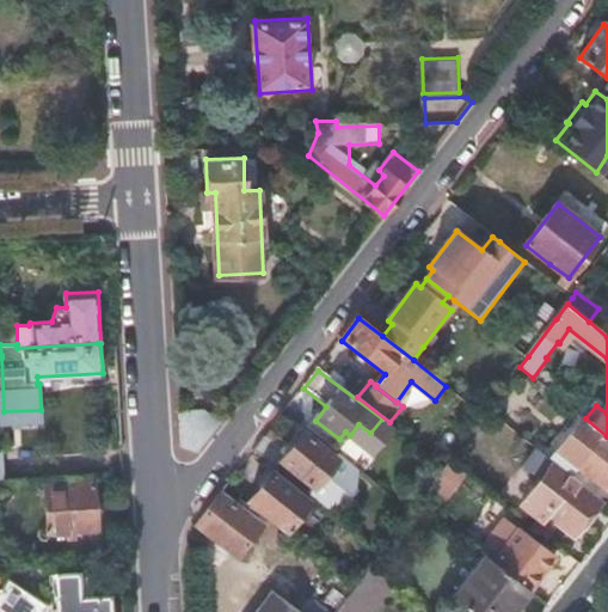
[(206,409),(183,410),(185,445),(201,450),(222,423),(206,409)]
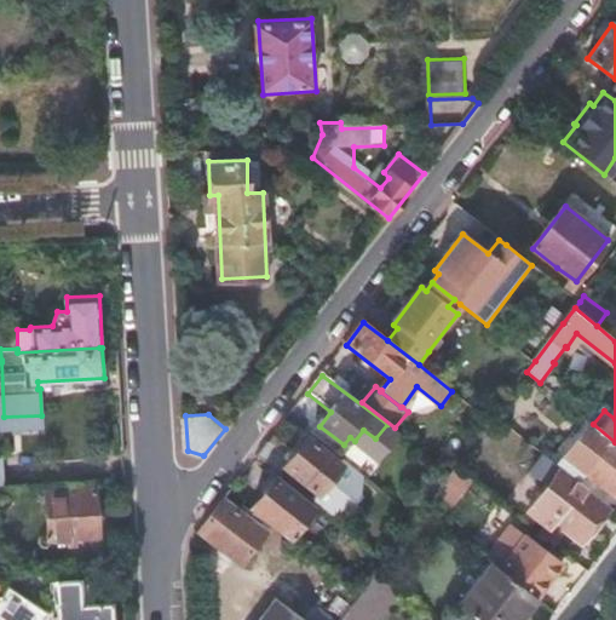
[(387,424),(375,438),(385,446),(396,431),(387,424)]
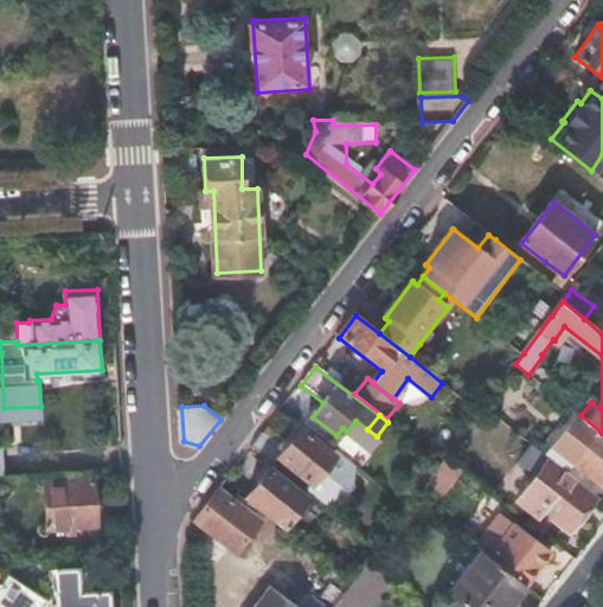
[(602,433),(581,415),(547,455),(571,474),(576,467),(602,487),(602,433)]
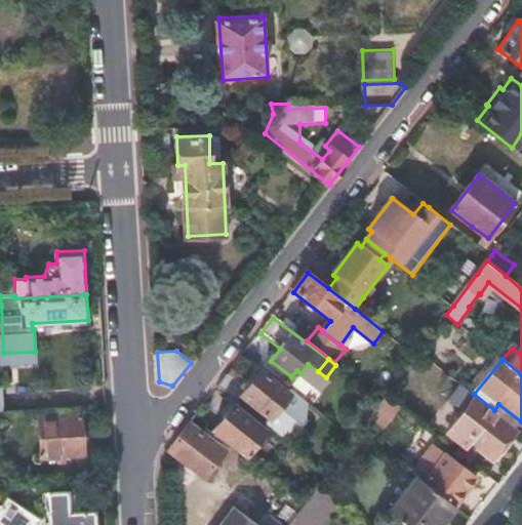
[(241,398),(269,419),(266,426),(282,438),(296,432),(307,418),(310,404),(292,391),(288,395),(261,374),(246,393),(227,378),(218,390),(237,404),(241,398)]
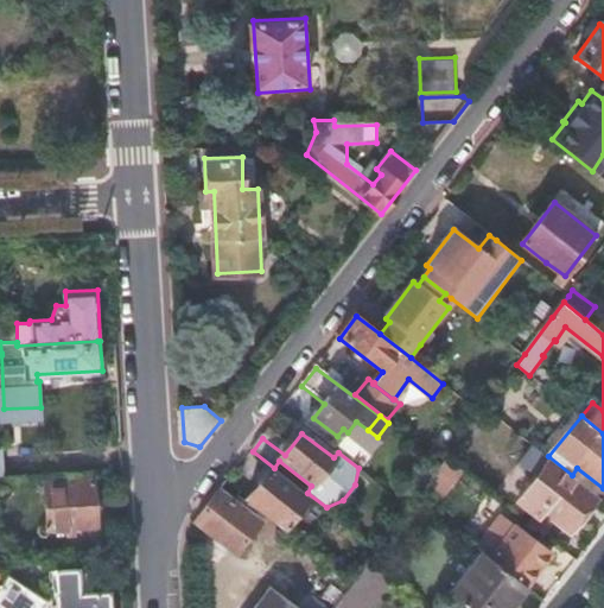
[(542,481),(523,505),(542,520),(546,514),(568,532),(597,495),(572,475),(548,456),(539,448),(525,467),(542,481)]
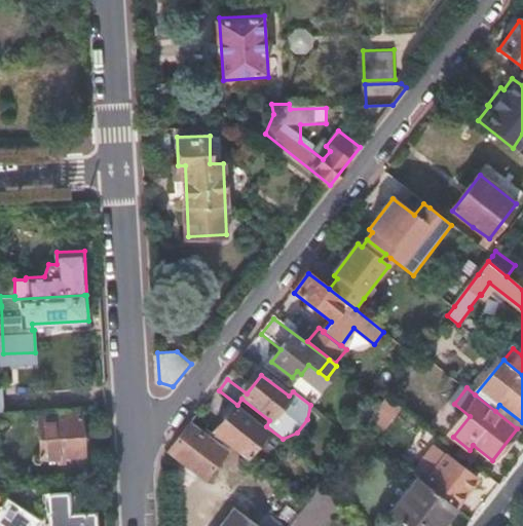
[(383,401),(375,411),(388,421),(397,410),(384,400),(383,401)]
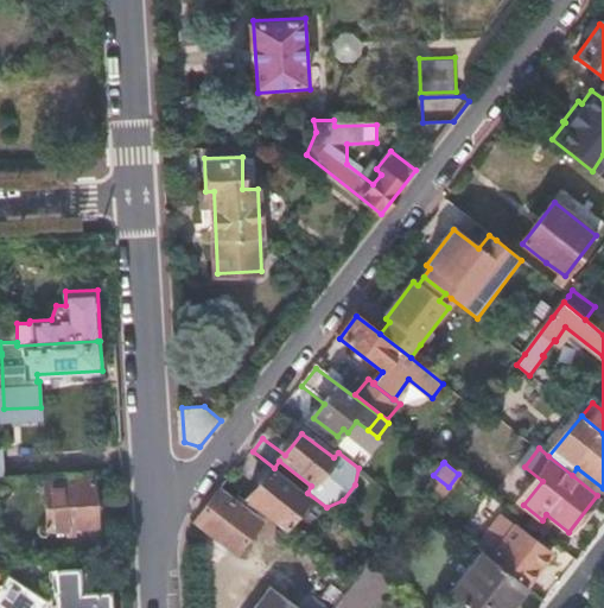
[(249,501),(286,529),(307,501),(271,473),(249,501)]
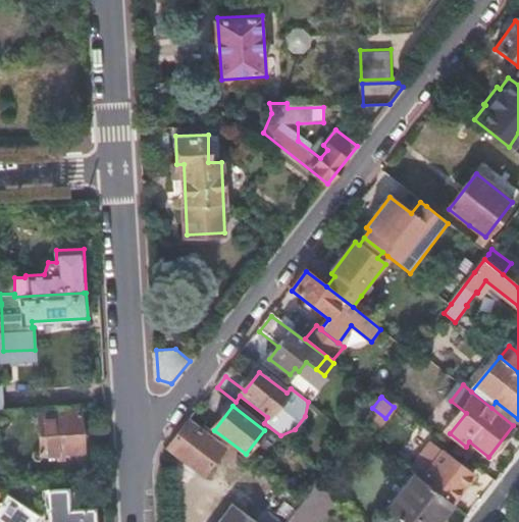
[(372,408),(363,421),(377,432),(386,419),(385,418),(372,408)]
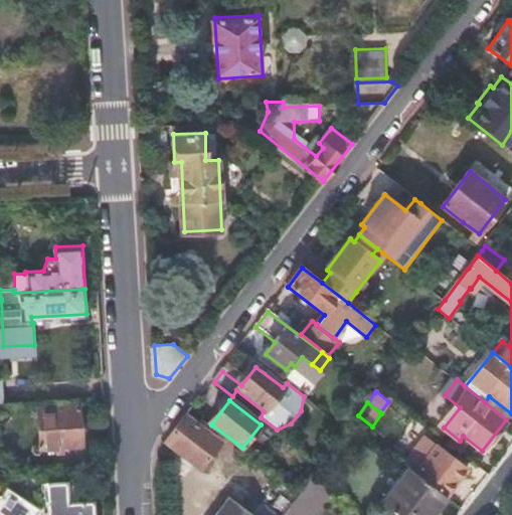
[(42,447),(82,445),(80,407),(40,409),(42,447)]
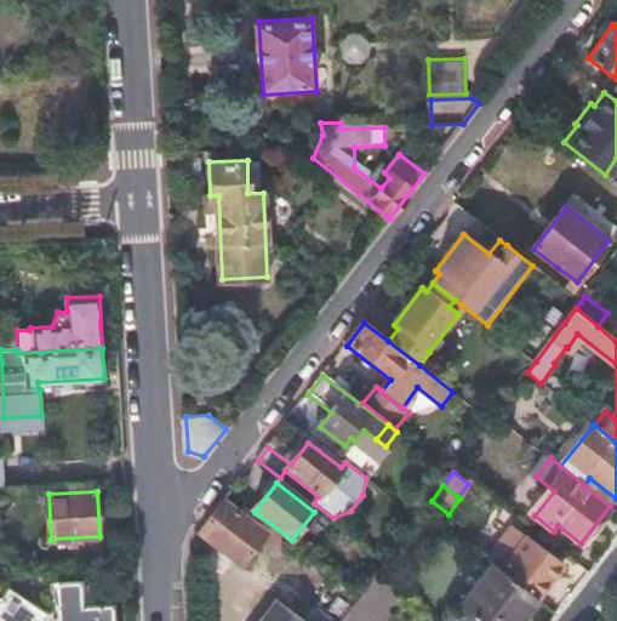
[(203,535),(244,567),(266,536),(224,505),(203,533),(203,535)]
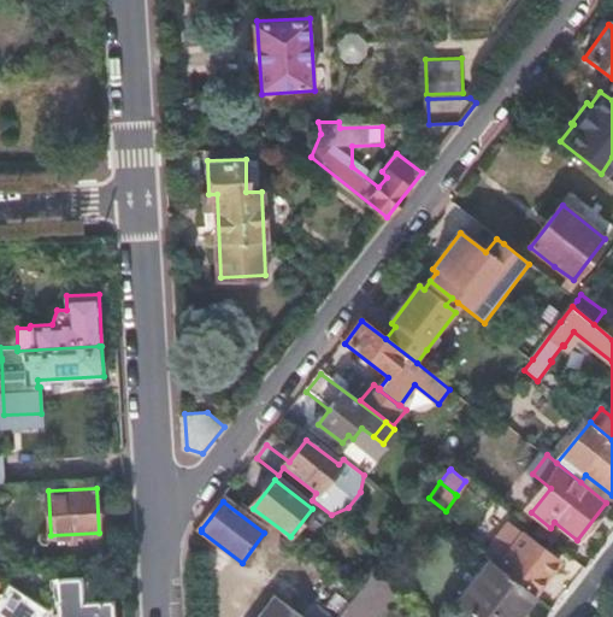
[(495,545),(507,554),(497,568),(535,597),(560,564),(511,526),(495,545)]
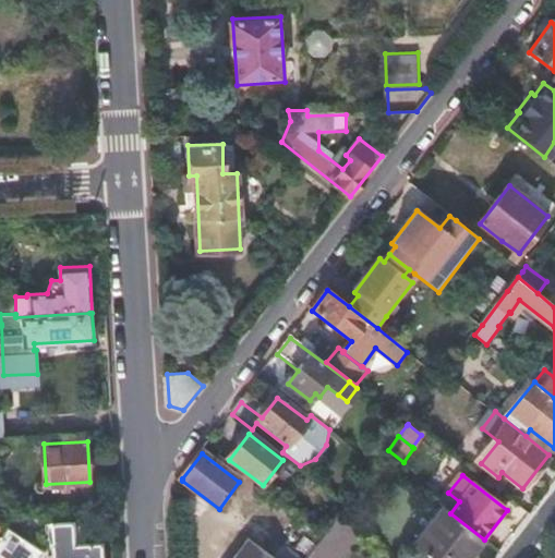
[(443,507),(412,546),(427,557),(469,557),(484,540),(450,513),(443,507)]
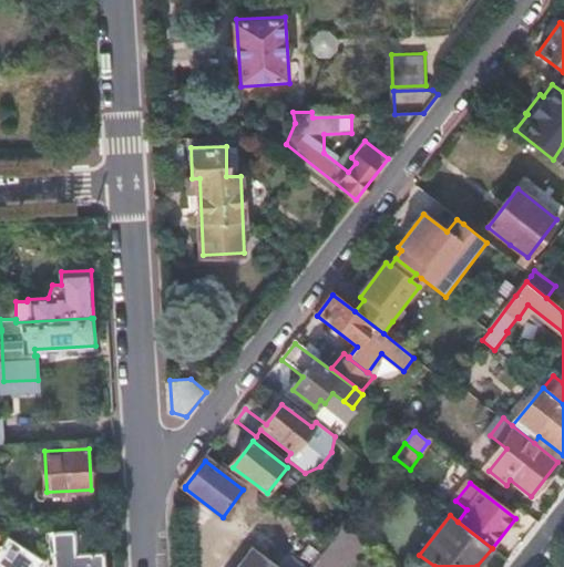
[(347,522),(331,543),(313,566),(336,566),(360,534),(347,522)]
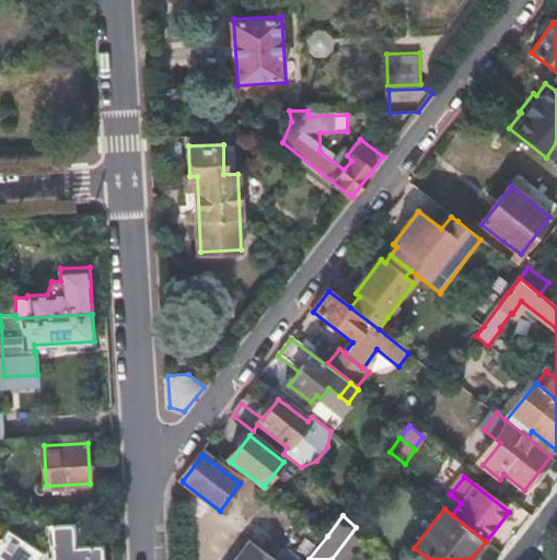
[(55,559),(103,559),(104,545),(90,545),(90,539),(84,540),(82,525),(72,525),(72,523),(45,524),(46,536),(54,536),(55,559)]
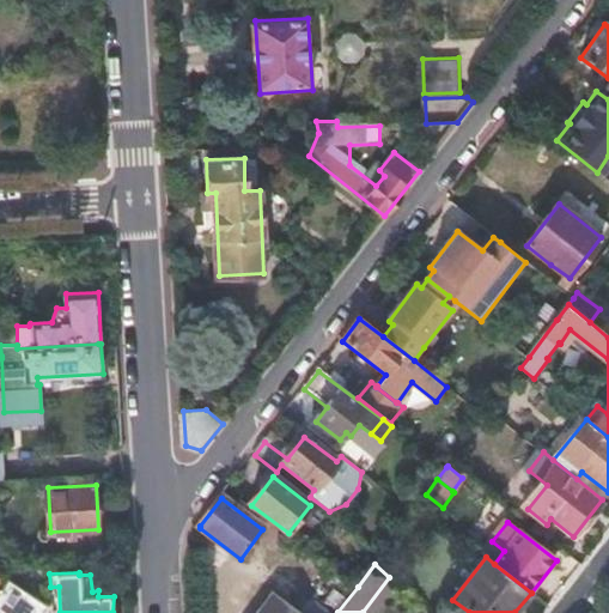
[(7,575),(0,584),(0,612),(42,612),(49,604),(7,575)]
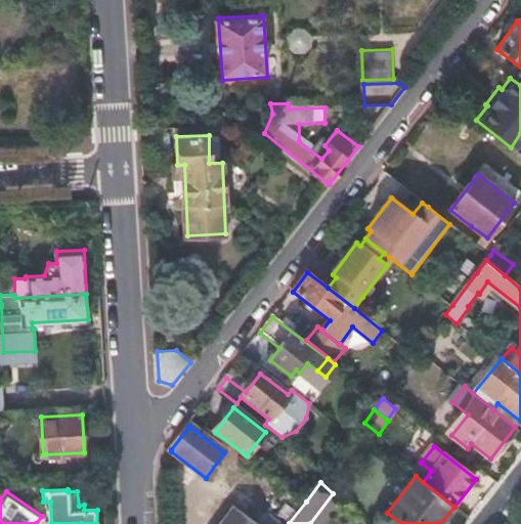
[(252,523),(233,510),(222,523),(252,523)]
